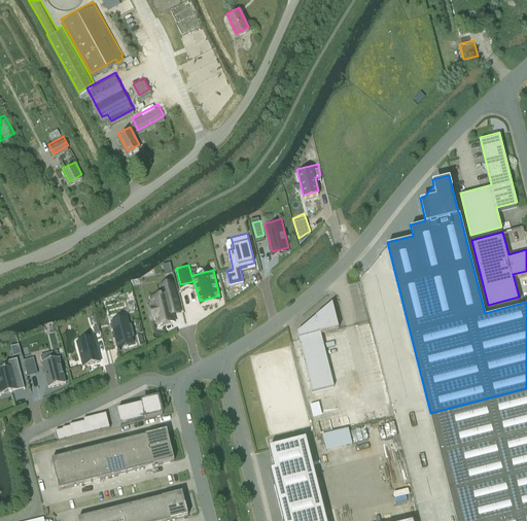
[(164,290),(151,293),(154,304),(152,305),(154,312),(156,311),(159,320),(174,317),(172,309),(179,307),(172,282),(163,284),(164,290)]
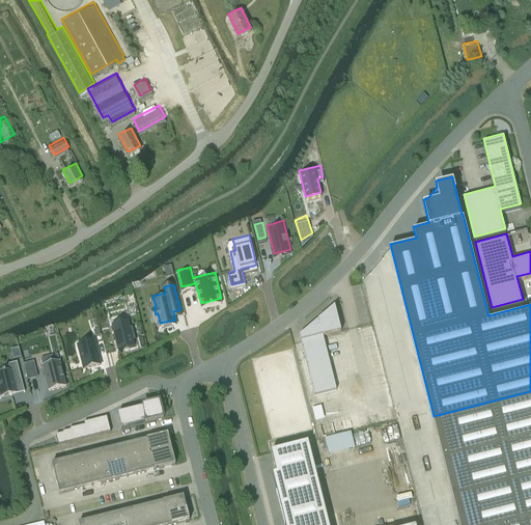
[(323,331),(340,326),(334,301),(300,331),(314,390),(336,385),(323,331)]
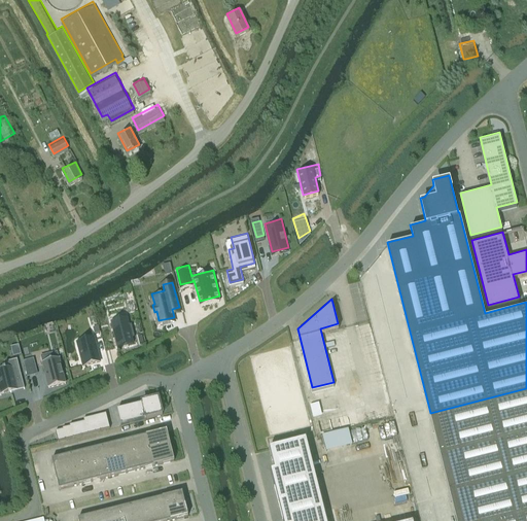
[(127,313),(111,316),(116,342),(133,339),(132,332),(134,332),(131,320),(129,321),(127,313)]
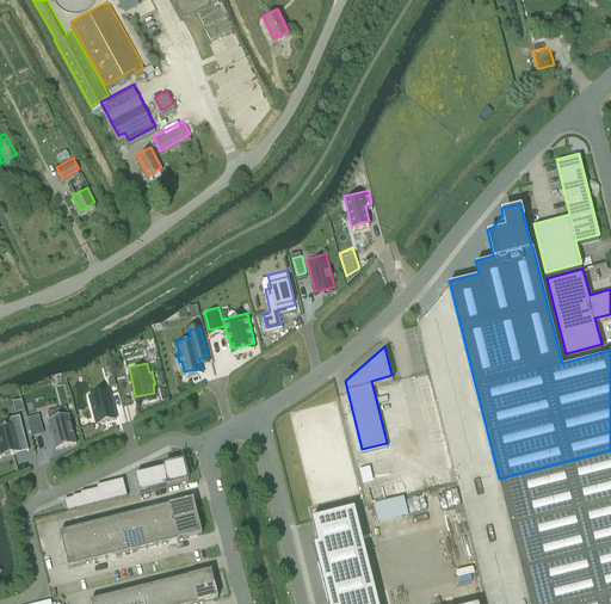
[(110,384),(87,389),(96,420),(117,414),(110,384)]
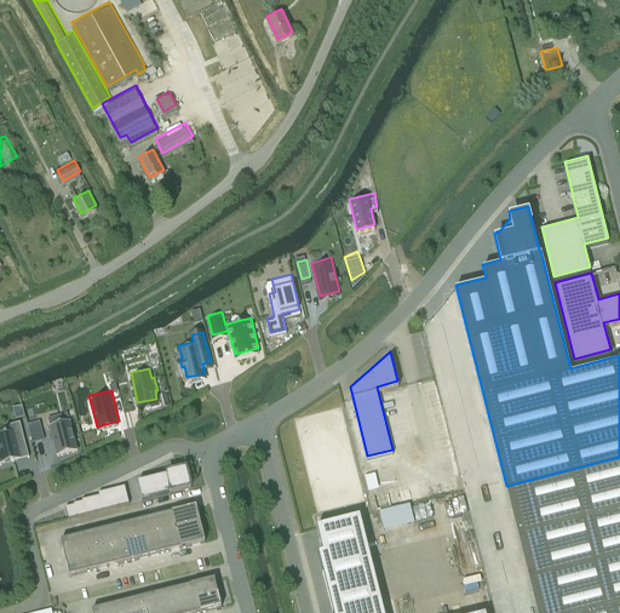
[(22,400),(12,402),(16,413),(26,411),(22,400)]
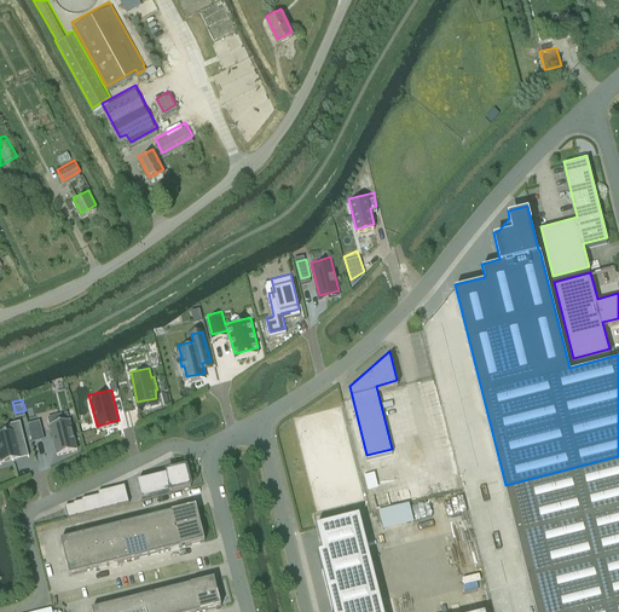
[(67,408),(48,413),(57,449),(76,444),(67,408)]
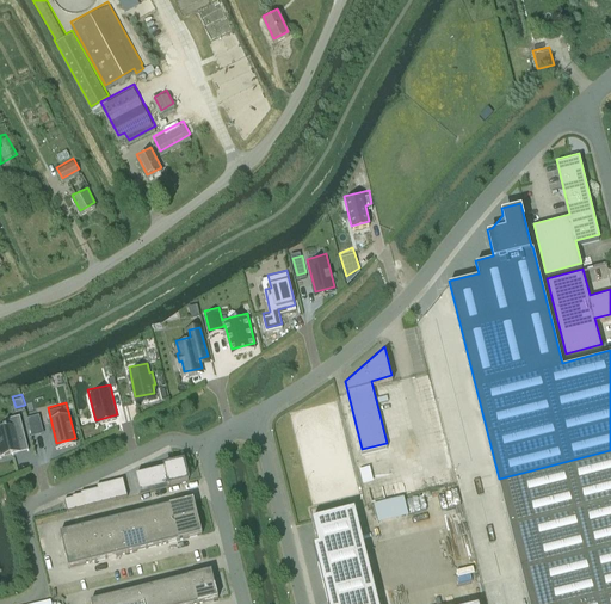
[(4,423),(0,423),(0,444),(1,450),(12,448),(12,449),(29,444),(19,410),(7,413),(10,421),(6,421),(6,420),(4,421),(4,423)]
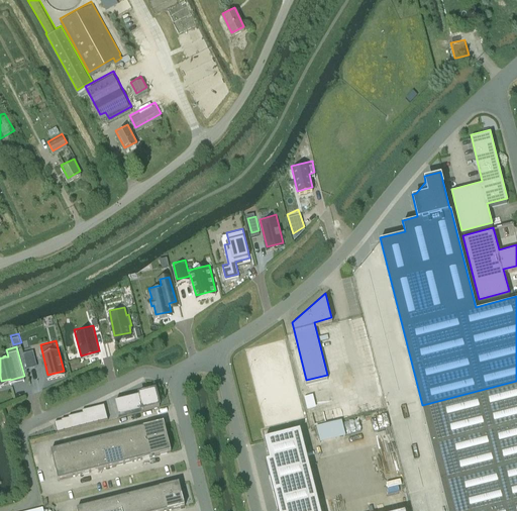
[(32,346),(23,349),(26,364),(36,362),(32,346)]
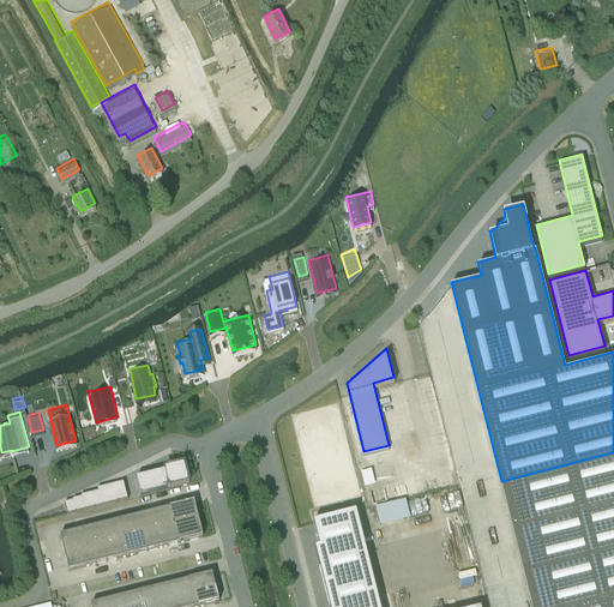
[(613,606),(613,452),(501,481),(531,606),(613,606)]
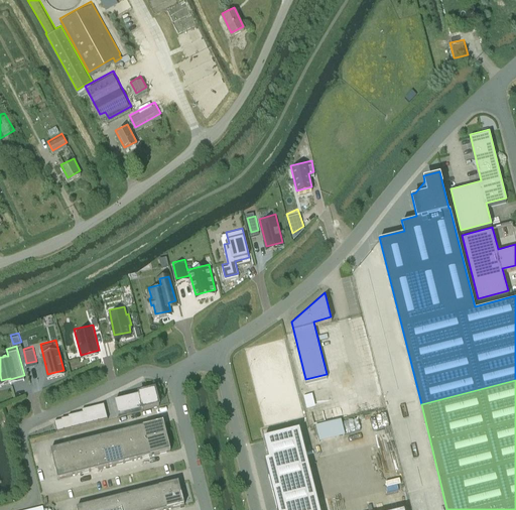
[(138,392),(115,397),(118,411),(159,401),(156,385),(138,389),(138,392)]
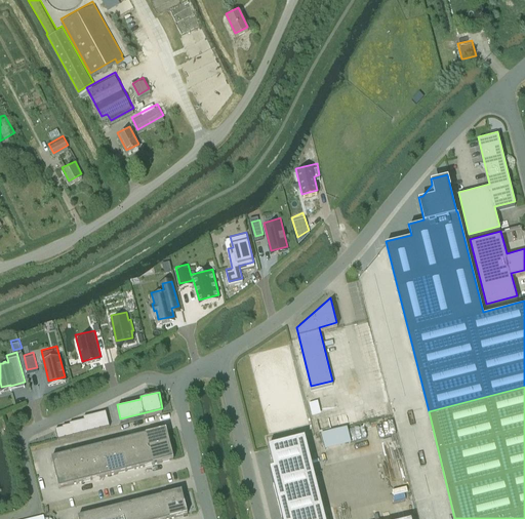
[(106,407),(97,408),(102,424),(109,422),(106,407)]
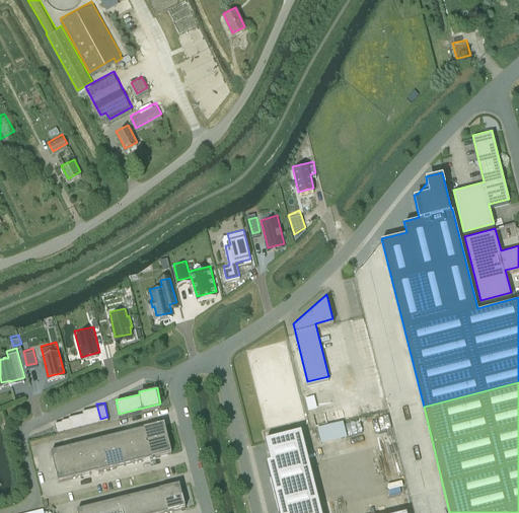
[(96,404),(89,406),(93,421),(100,419),(96,404)]
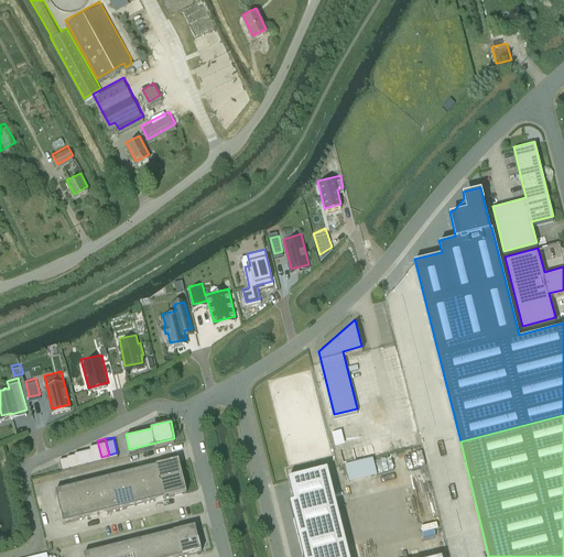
[(97,440),(89,443),(90,445),(94,458),(101,457),(97,440)]
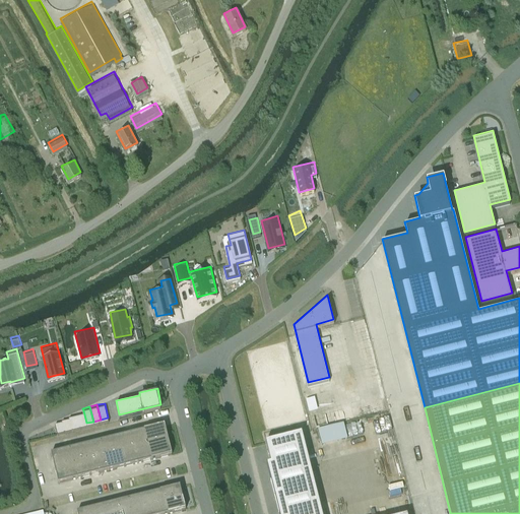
[(83,410),(75,412),(78,425),(86,423),(83,410)]
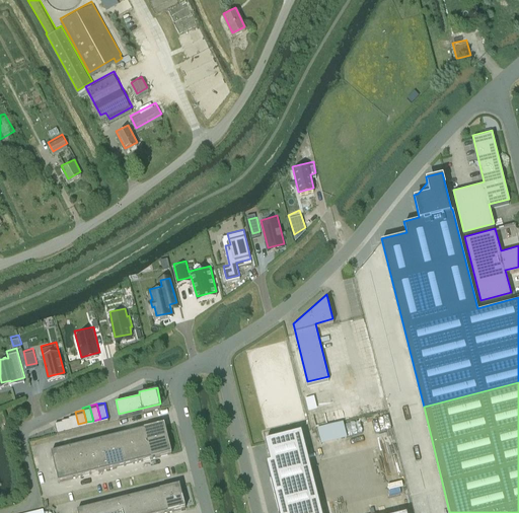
[(75,412),(68,414),(69,416),(71,426),(78,424),(75,412)]
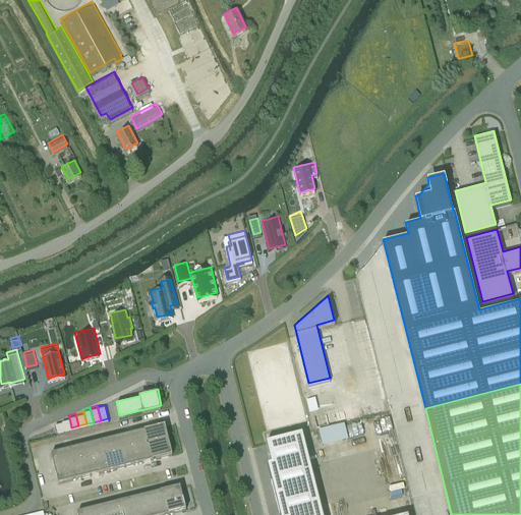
[(71,427),(69,417),(61,418),(61,419),(63,430),(71,427)]
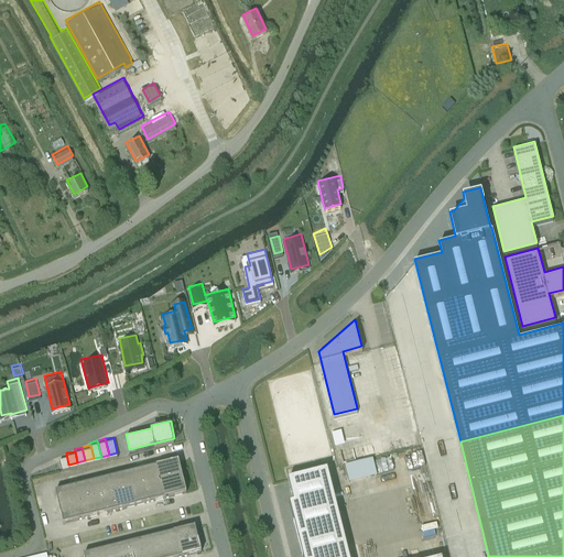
[(68,465),(66,454),(60,456),(62,466),(68,465)]
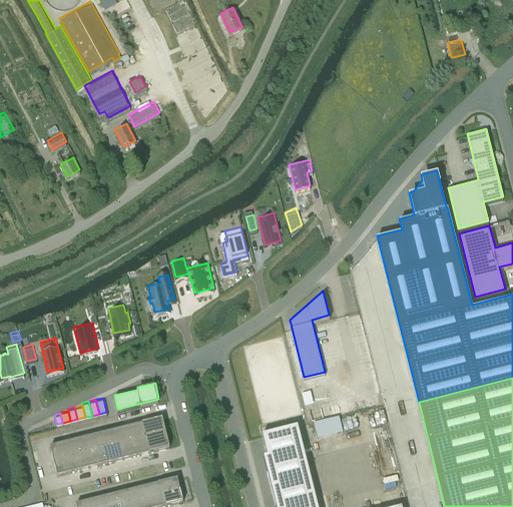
[(58,471),(169,443),(162,415),(51,443),(58,471)]
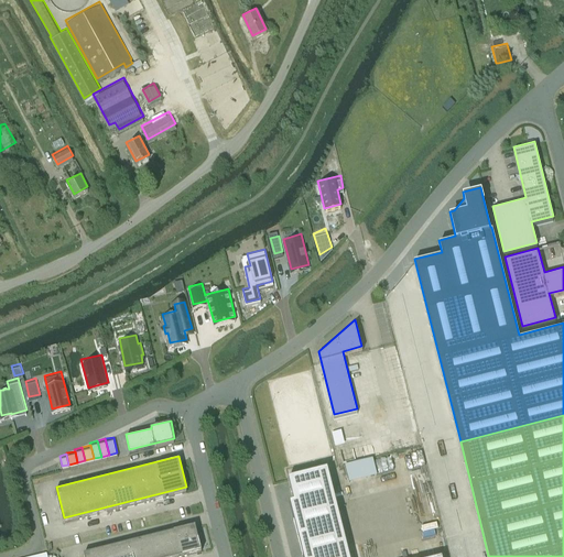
[(349,556),(327,465),(288,474),(293,497),(289,498),(303,556),(442,556),(442,554),(426,556),(349,556)]
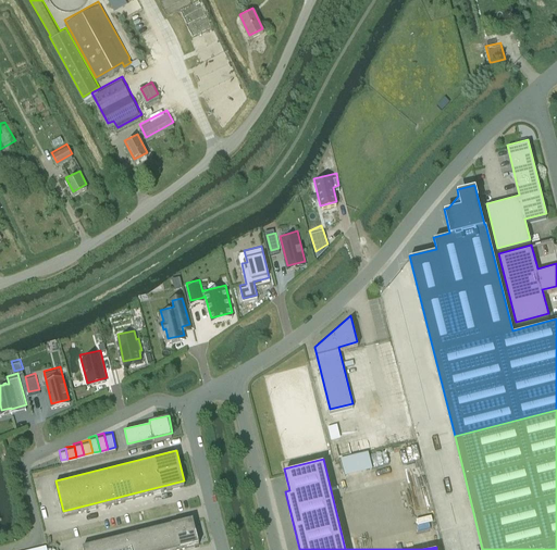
[(84,549),(157,549),(198,539),(193,515),(83,542),(84,549)]
